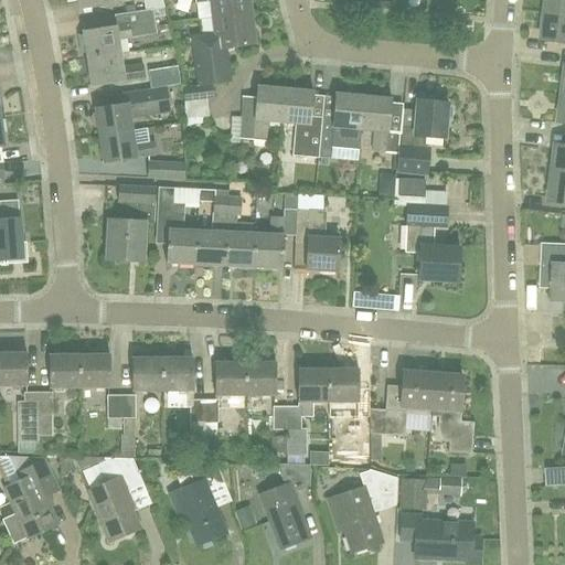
[(77,0),(80,10),(113,6),(113,4),(132,1),(131,0),(77,0)]
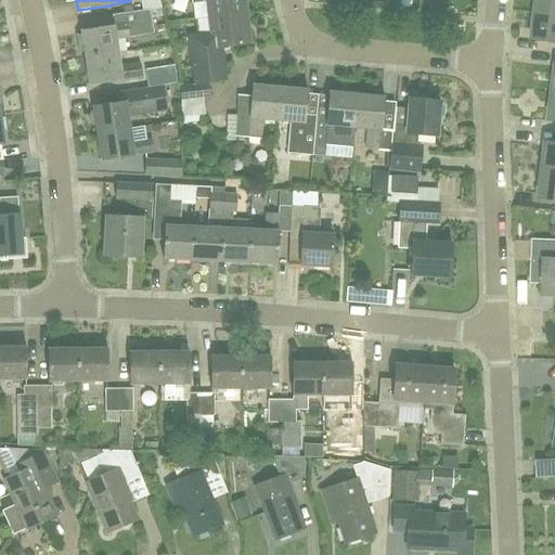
[(192,0),(195,18),(206,17),(207,20),(246,13),(244,0),(192,0)]
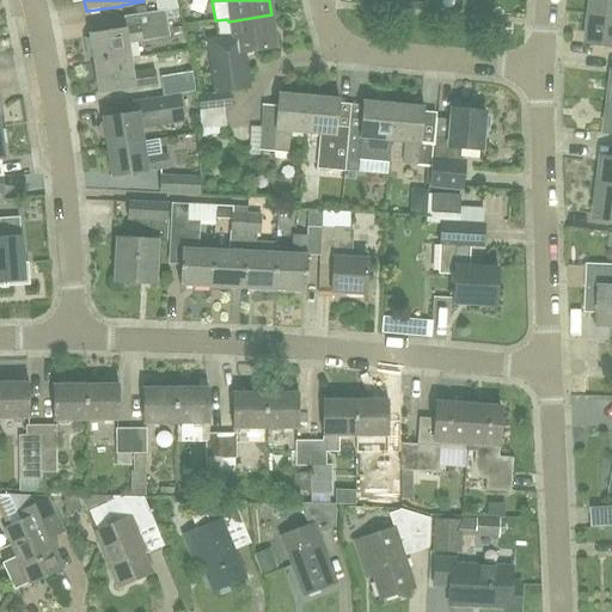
[(611,0),(593,0),(592,13),(611,14),(611,0)]
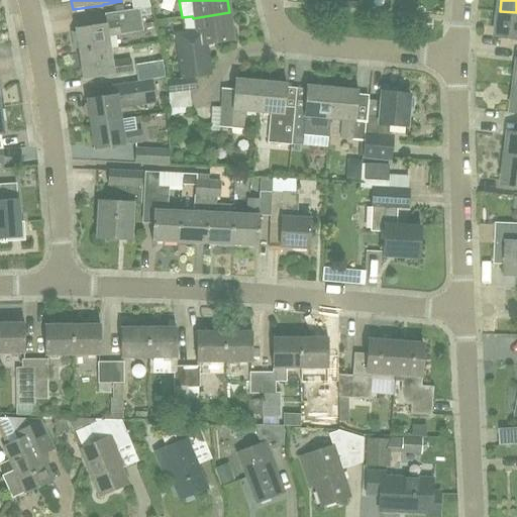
[(76,28),(76,31),(71,32),(74,49),(79,48),(80,55),(110,49),(108,37),(126,34),(143,31),(141,15),(151,13),(150,7),(128,10),(128,11),(104,14),(106,24),(76,28)]
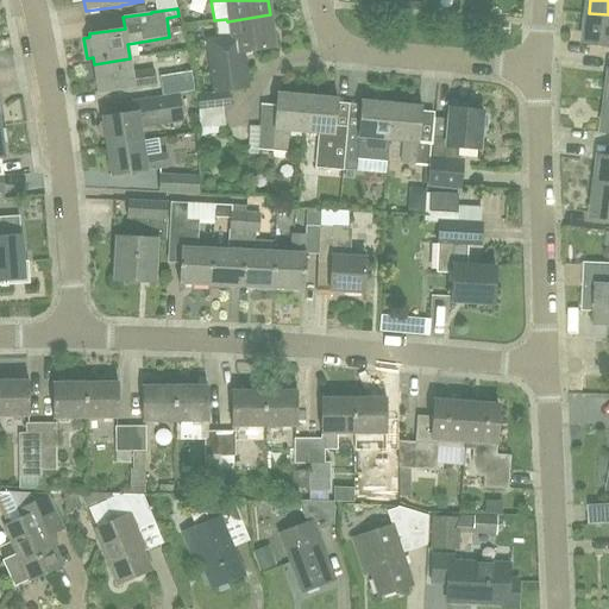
[(608,14),(589,13),(585,44),(608,46),(608,14)]
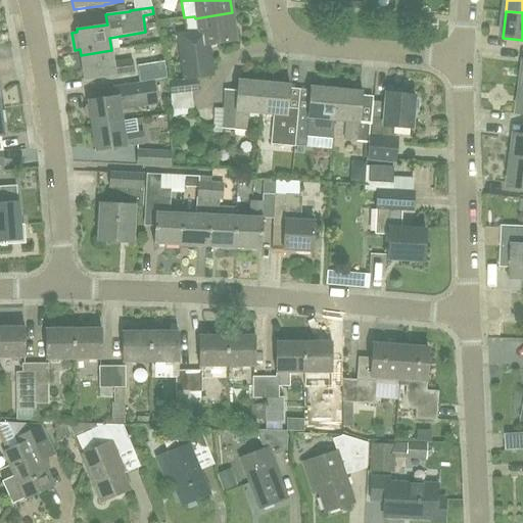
[(195,18),(196,32),(179,34),(185,79),(171,81),(173,94),(196,91),(195,79),(212,77),(207,45),(236,41),(232,12),(195,18)]
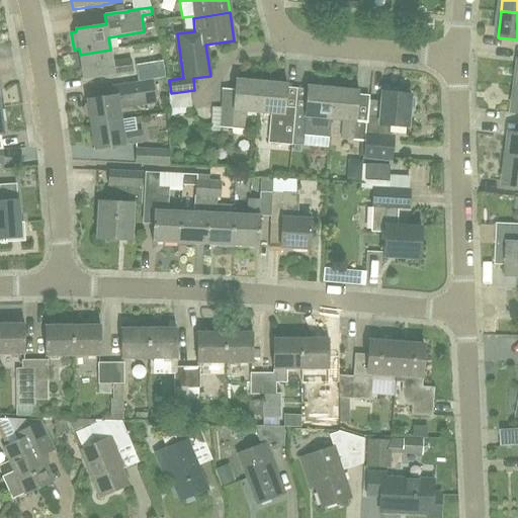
[(110,50),(80,55),(84,80),(114,75),(114,74),(133,71),(131,60),(112,63),(110,50)]
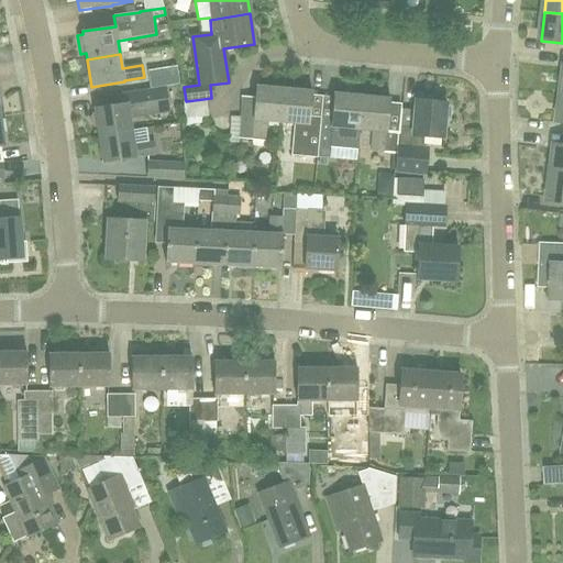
[(148,89),(172,85),(169,69),(163,70),(162,66),(146,68),(148,89)]
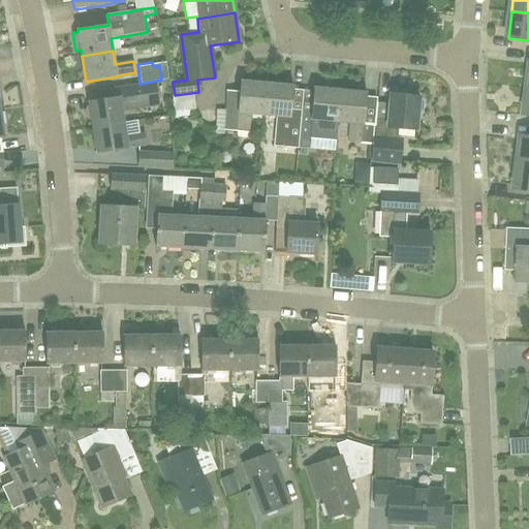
[(124,123),(122,110),(159,103),(155,82),(100,91),(102,99),(89,101),(89,105),(88,106),(86,109),(86,111),(85,112),(85,114),(86,116),(87,118),(88,119),(90,120),(91,121),(93,128),(124,123)]
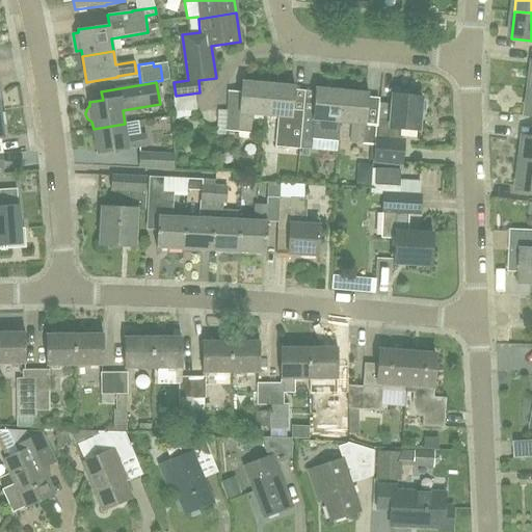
[(251,115),(265,116),(268,84),(242,82),(241,92),(239,113),(227,112),(225,132),(238,133),(249,134),(251,115)]
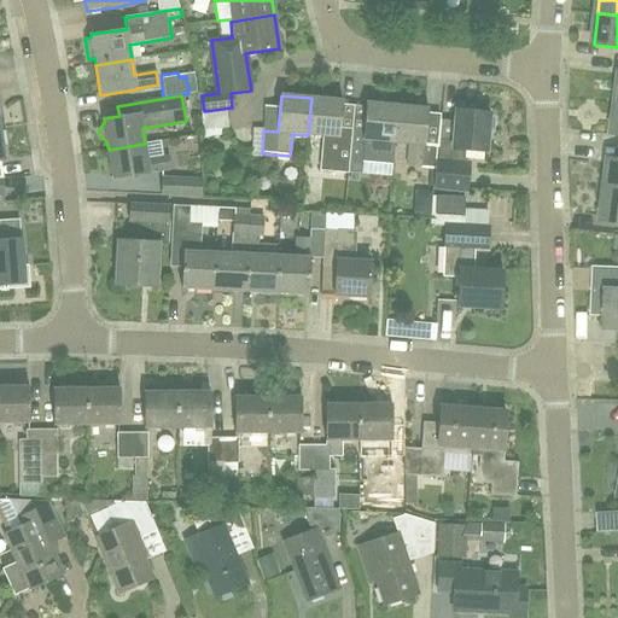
[(342,101),(312,98),(308,135),(324,136),(321,158),(320,170),(348,174),(350,138),(338,136),(342,101)]
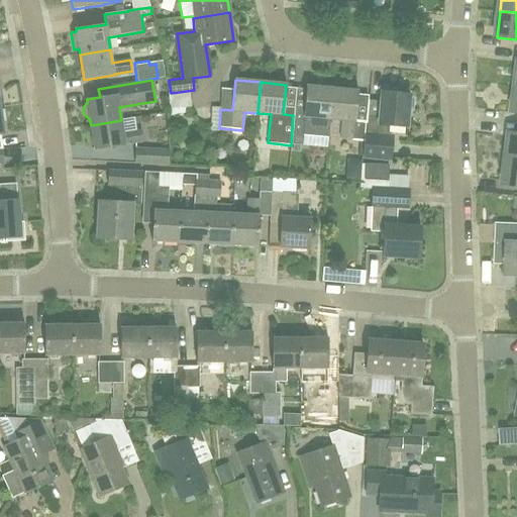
[(328,134),(329,120),(332,89),(306,86),(303,116),(293,115),(291,145),(302,146),(303,132),(328,134)]
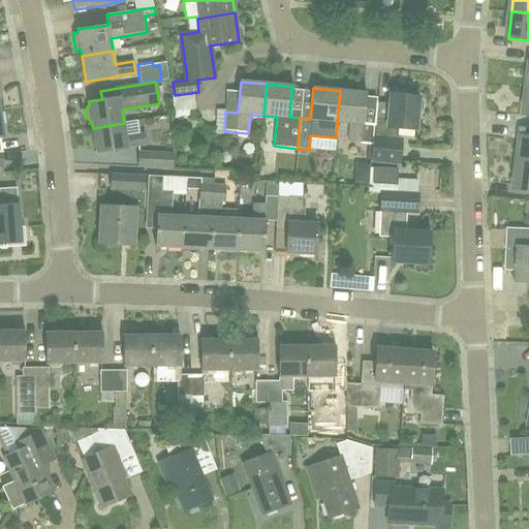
[(366,93),(340,91),(337,123),(349,124),(348,143),(372,145),(374,125),(363,124),(366,93)]
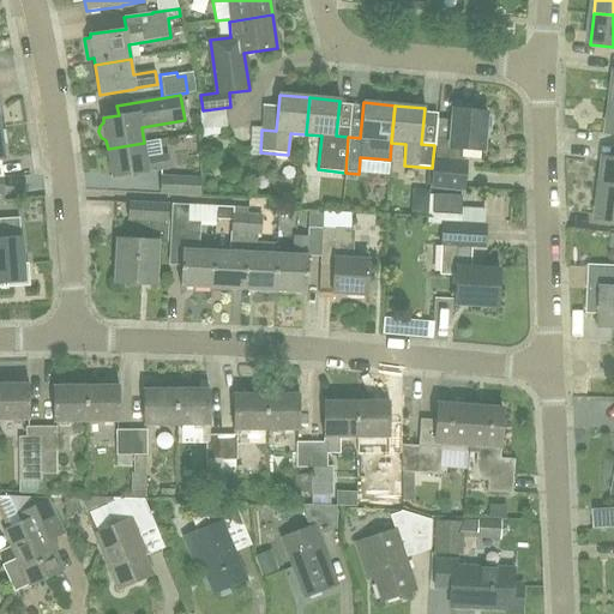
[(486,114),(471,113),(471,109),(469,107),(458,106),(455,108),(455,110),(452,110),(452,118),(437,116),(434,138),(434,145),(432,168),(431,186),(463,190),(465,164),(459,164),(461,150),(482,152),(485,132),(488,132),(491,130),(492,119),(489,116),(486,116),(486,114)]
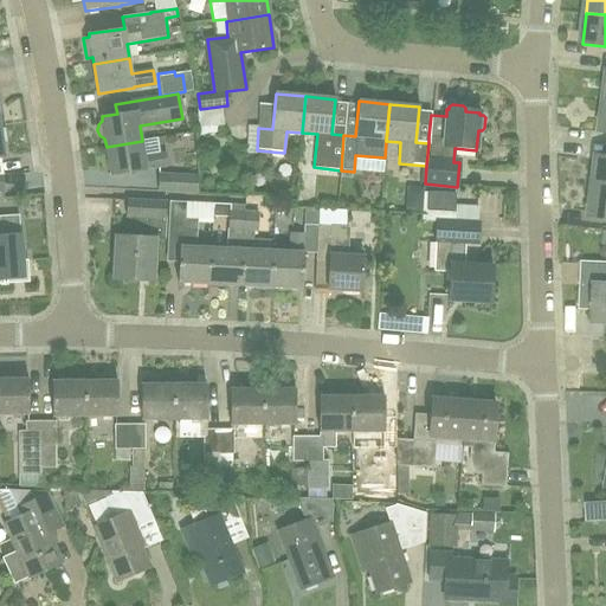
[(166,153),(160,153),(158,139),(142,141),(107,147),(110,176),(147,172),(147,169),(168,166),(166,153)]
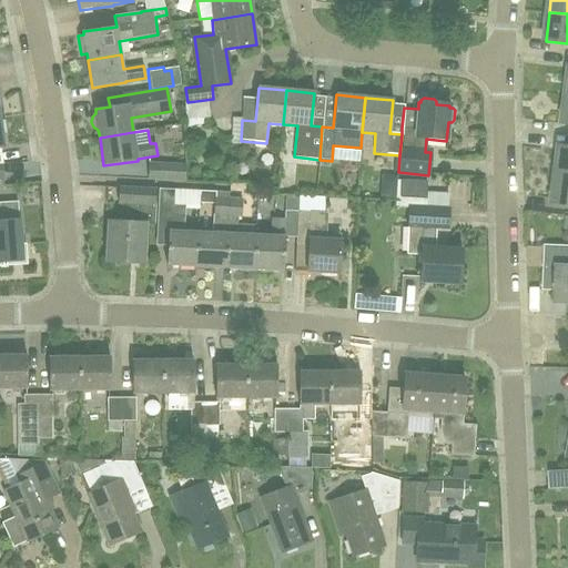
[(567,144),(561,143),(558,173),(567,174),(567,144)]
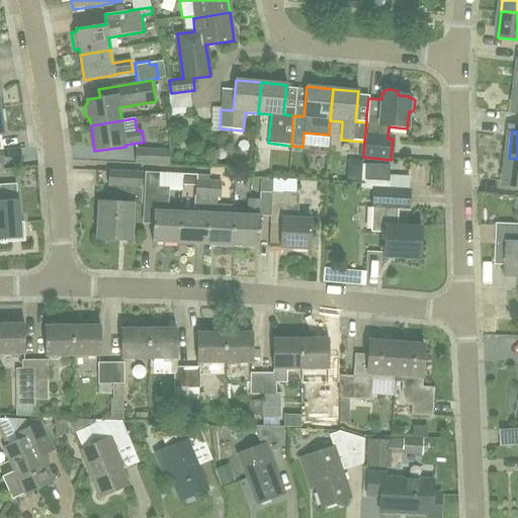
[(170,150),(136,149),(135,164),(169,166),(170,150)]
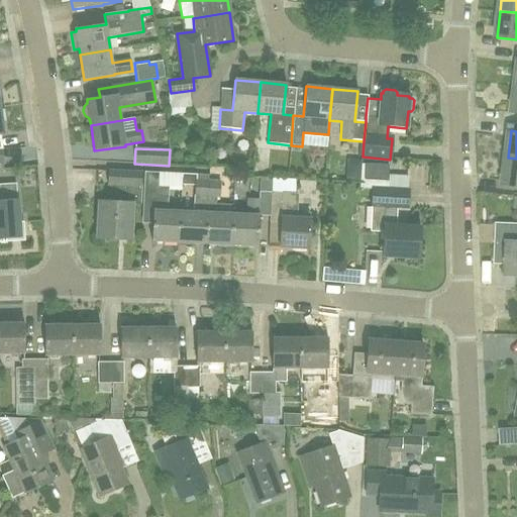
[(516,159),(508,158),(505,183),(516,184),(516,159)]
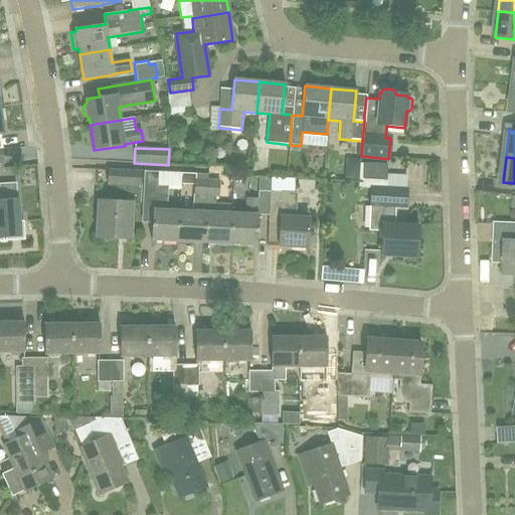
[(385,182),(386,175),(386,165),(364,164),(363,181),(385,182)]
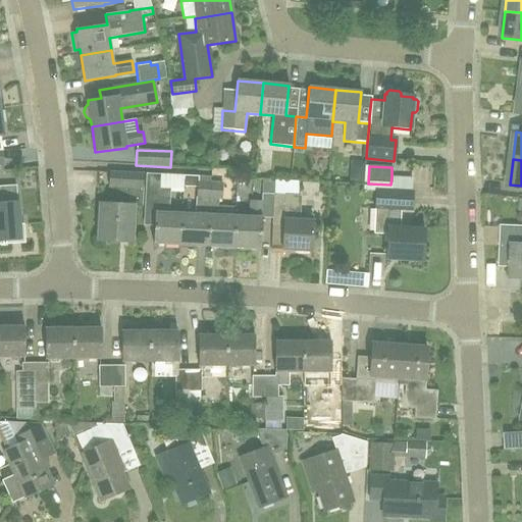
[(132,207),(142,207),(144,173),(109,171),(108,189),(116,189),(116,204),(100,204),(99,241),(131,243),(132,207)]
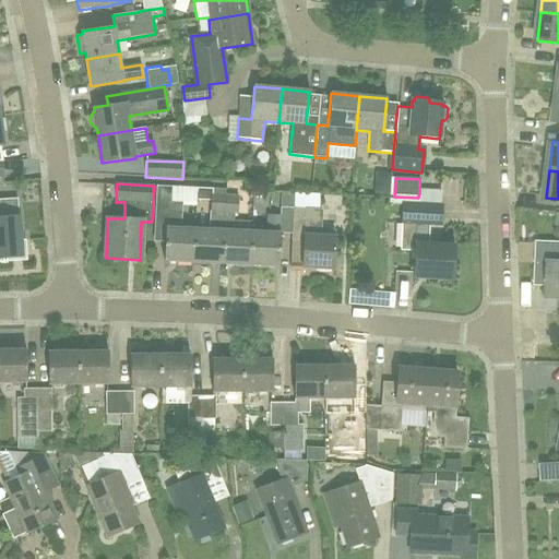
[(180,228),(180,211),(182,202),(171,202),(171,187),(156,187),(153,242),(165,242),(164,260),(193,262),(194,229),(180,228)]
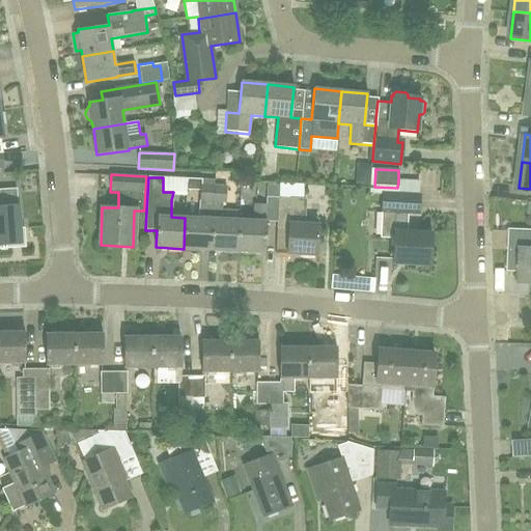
[(210,250),(214,180),(187,179),(187,190),(200,191),(198,218),(185,218),(184,249),(210,250)]
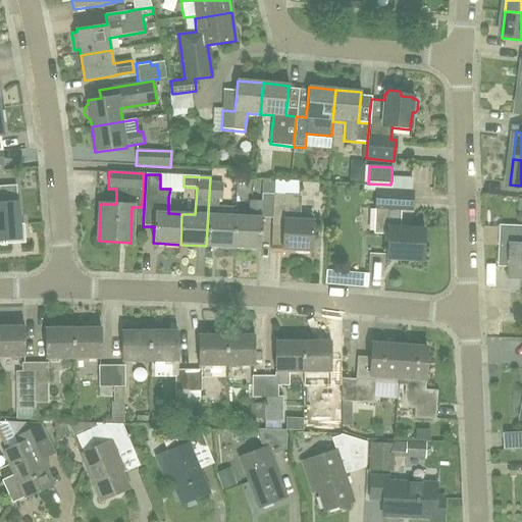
[(222,183),(211,183),(211,177),(210,177),(206,246),(233,247),(235,216),(218,215),(219,200),(221,200),(222,183)]
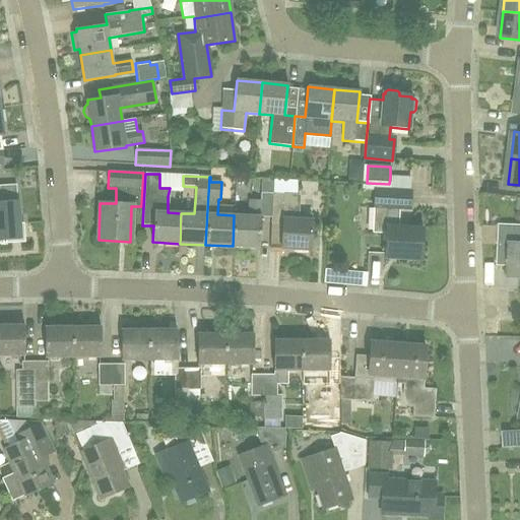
[(410,191),(374,190),(372,234),(385,234),(384,258),(421,260),(424,229),(398,228),(399,208),(410,209),(410,191)]
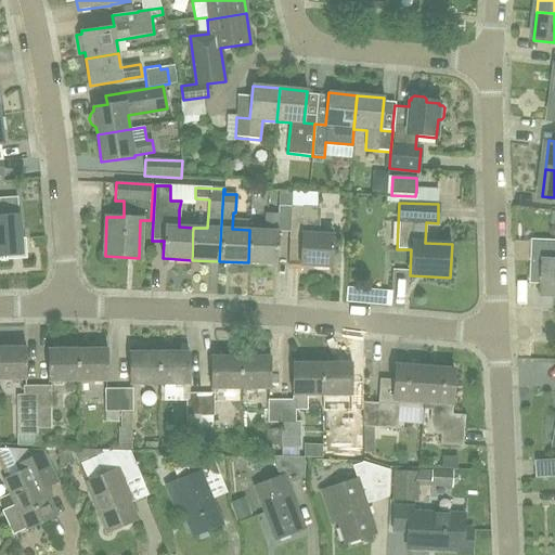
[(289,233),(291,213),(291,207),(291,206),(279,206),(279,215),(266,214),(265,231),(249,230),(248,262),(278,265),(280,232),(289,233)]
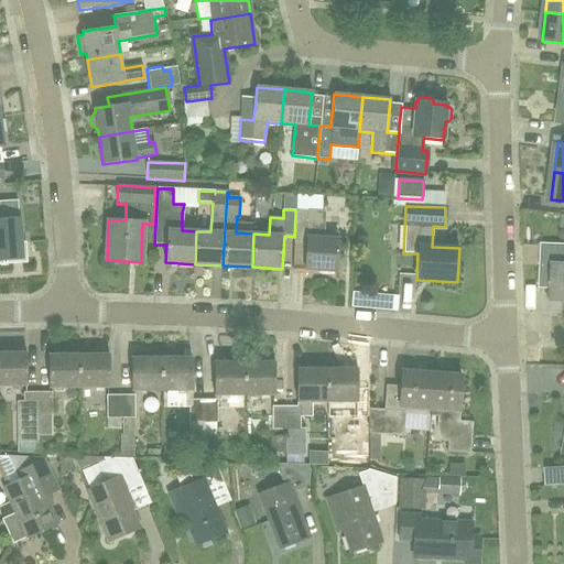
[(307,212),(295,210),(295,216),(294,237),(294,242),(305,243),(304,270),(337,271),(338,240),(324,239),(325,213),(307,212)]
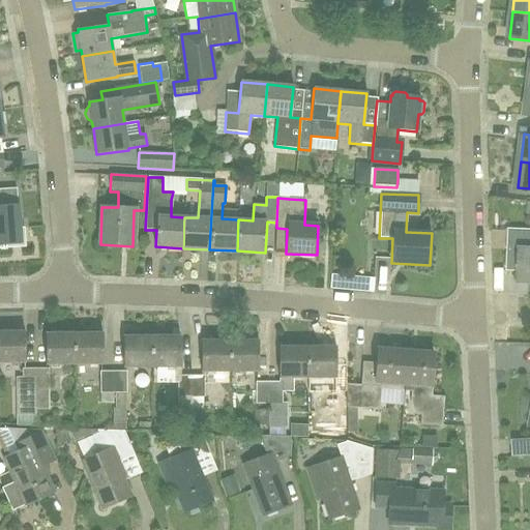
[(17,207),(18,207),(18,206),(0,207),(0,244),(6,244),(6,248),(25,246),(24,228),(20,229),(19,219),(18,219),(17,207)]
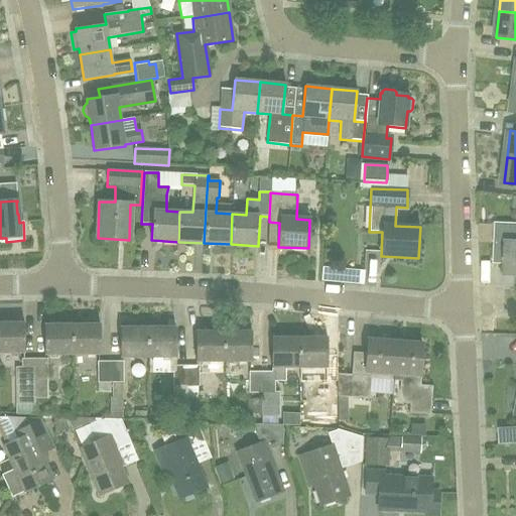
[(504,275),(515,275),(515,226),(496,226),(495,236),(494,263),(505,263),(504,275)]
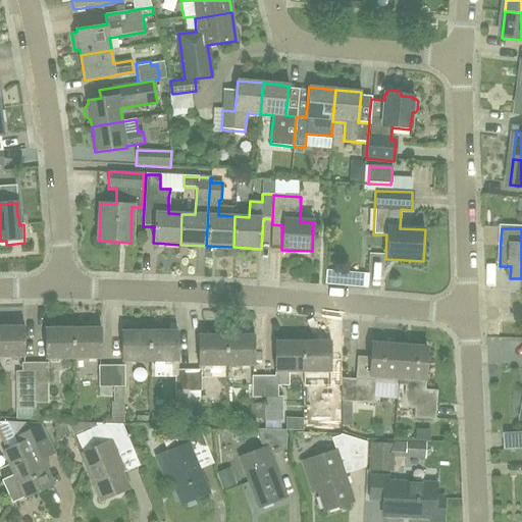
[(0,327),(0,357),(24,358),(24,327),(0,327)]
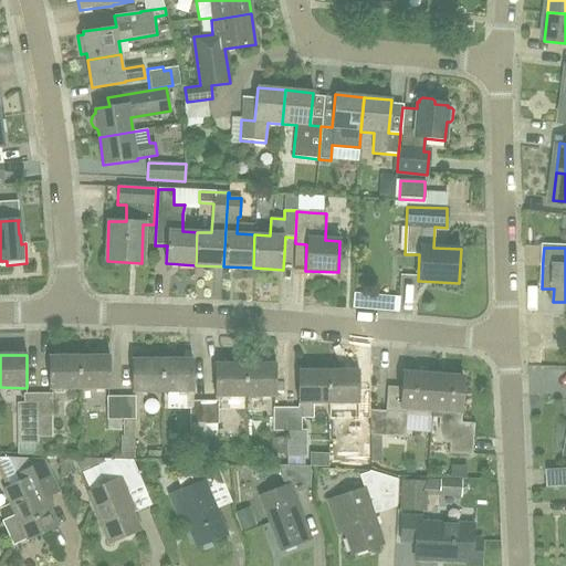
[(80,390),(80,357),(49,357),(49,389),(80,390)]
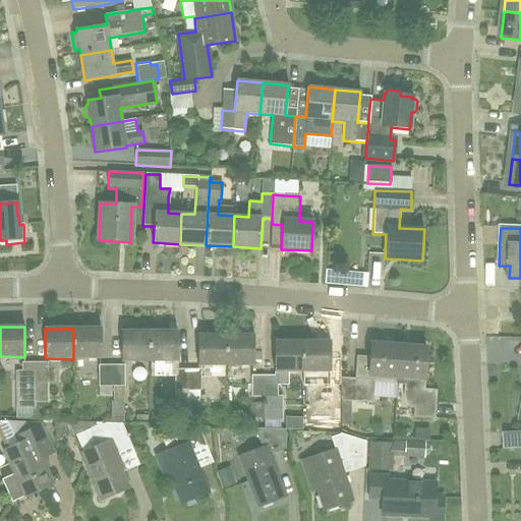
[(73,329),(73,359),(100,359),(100,329),(73,329)]
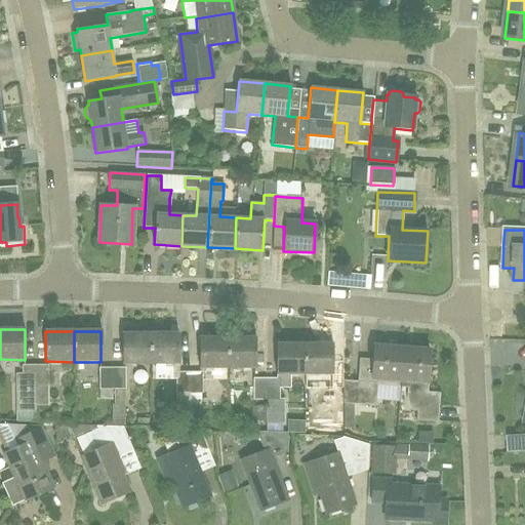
[(122,365),(152,364),(151,334),(122,334),(122,365)]
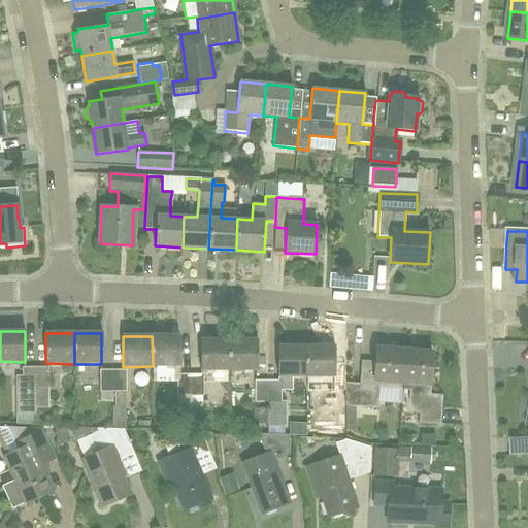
[(152,336),(153,366),(179,366),(179,336),(152,336)]
